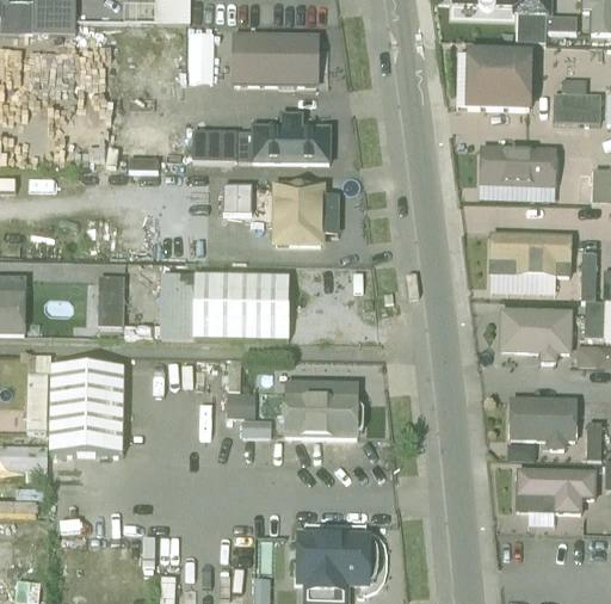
[(159,0),(158,20),(193,22),(195,0),(159,0)]
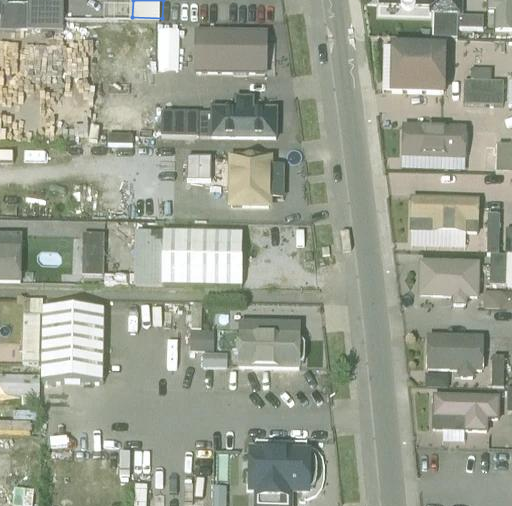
[(191,0),(190,21),(256,22),(255,0),(191,0)]
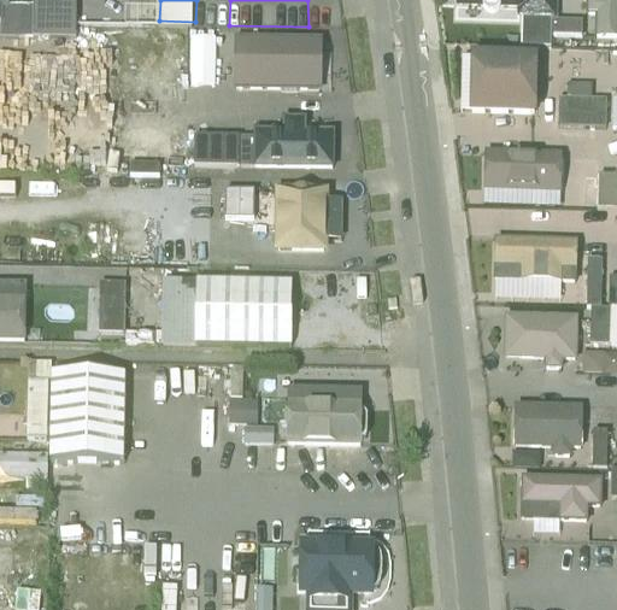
[(521,0),(521,10),(553,11),(553,0),(521,0)]
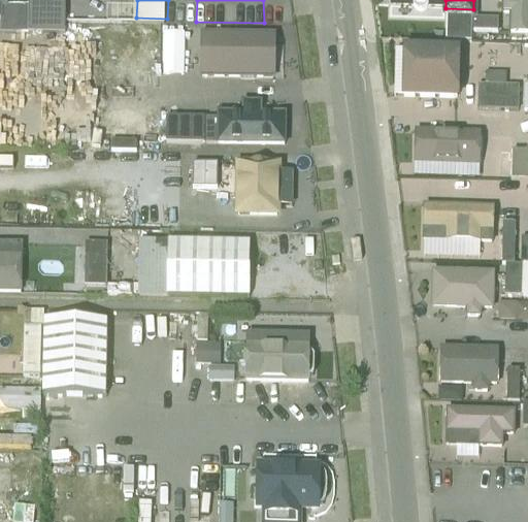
[(503,0),(502,9),(510,9),(510,29),(527,29),(527,0),(503,0)]
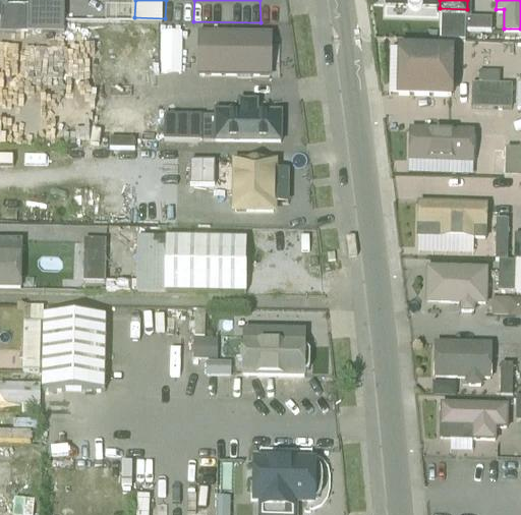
[(467,27),(491,27),(491,15),(467,15),(467,27)]
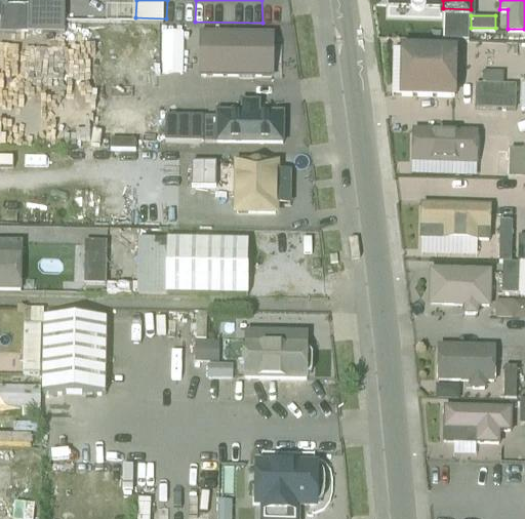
[(202,31),(201,72),(272,73),(273,32),(202,31)]
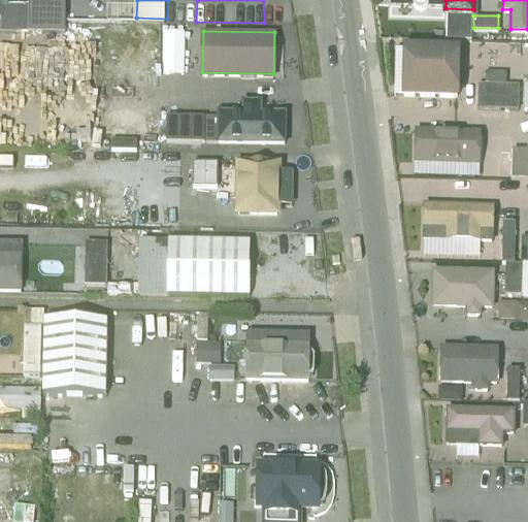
[(461,46),(401,46),(402,96),(462,95),(461,46)]
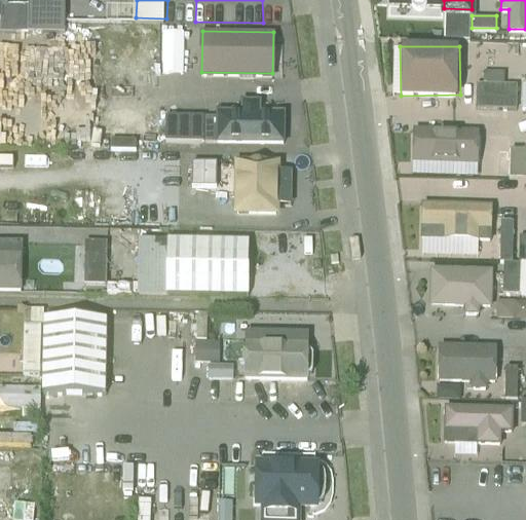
[(476,105),(517,106),(517,81),(476,80),(476,105)]
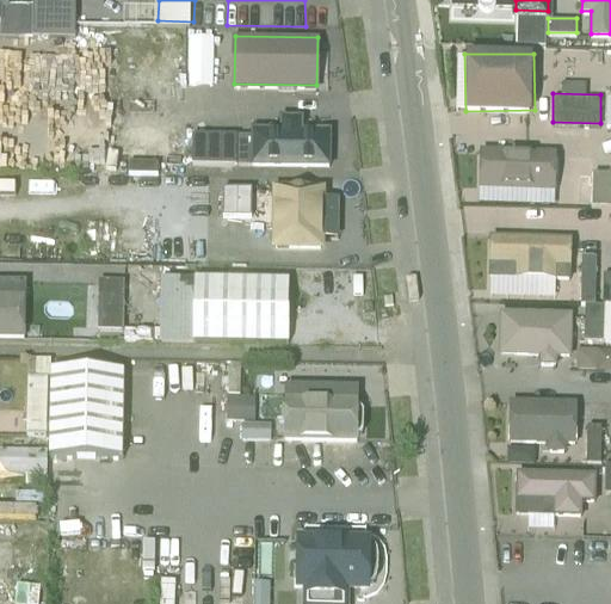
[(119,118),(119,148),(186,148),(186,118),(119,118)]
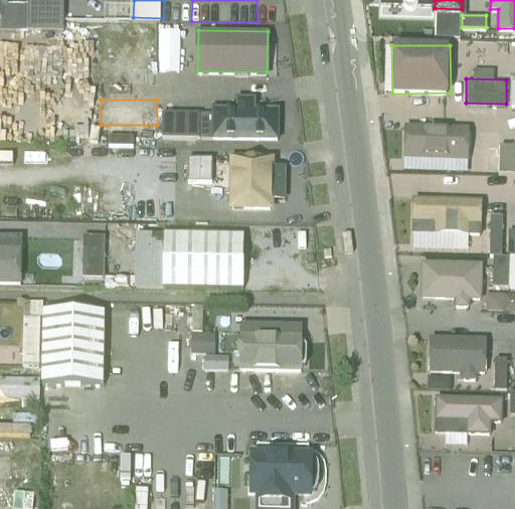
[(278,108),(213,107),(212,136),(278,137),(278,108)]
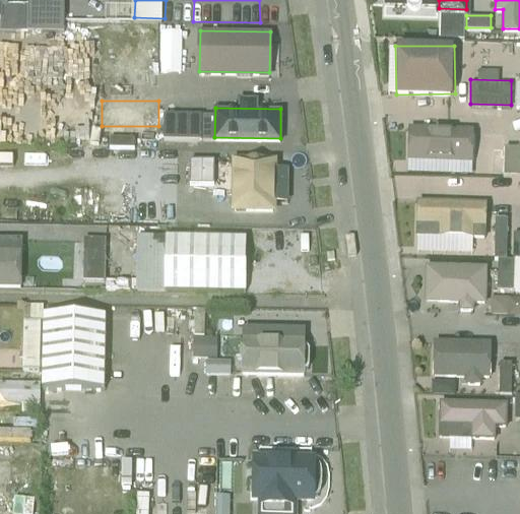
[(479,124),(404,125),(405,166),(480,165),(479,124)]
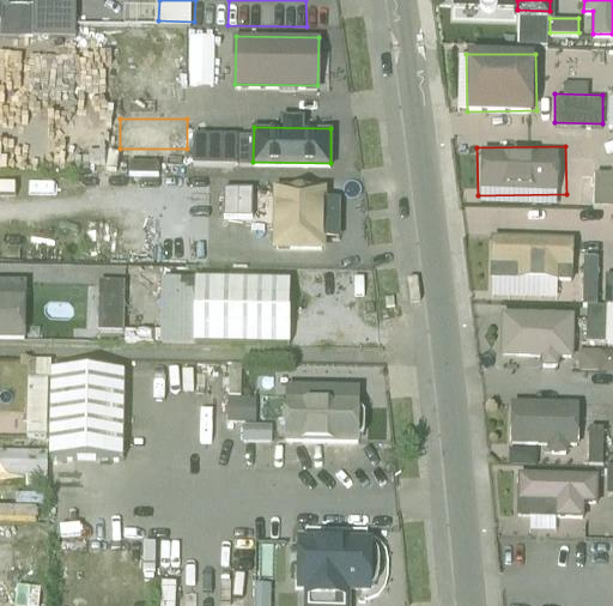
[(254,211),(254,185),(228,185),(228,212),(254,211)]
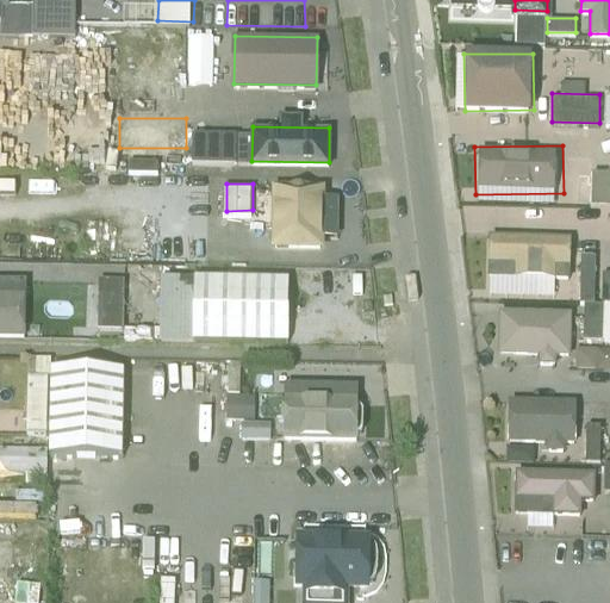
[(321,186),(277,185),(275,243),(319,243),(321,234),(337,234),(337,193),(321,193),(321,186)]
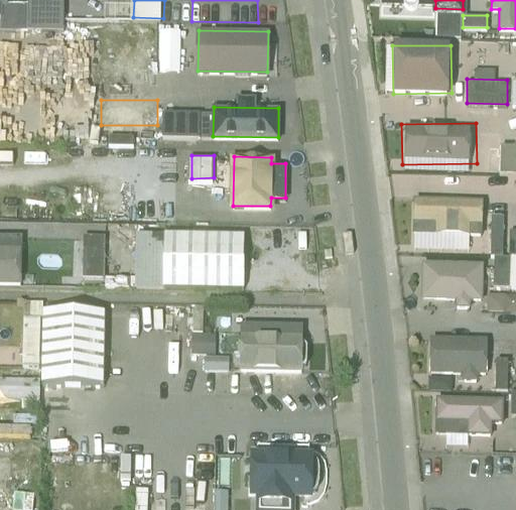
[(482,195),(407,197),(408,236),(483,235),(482,195)]
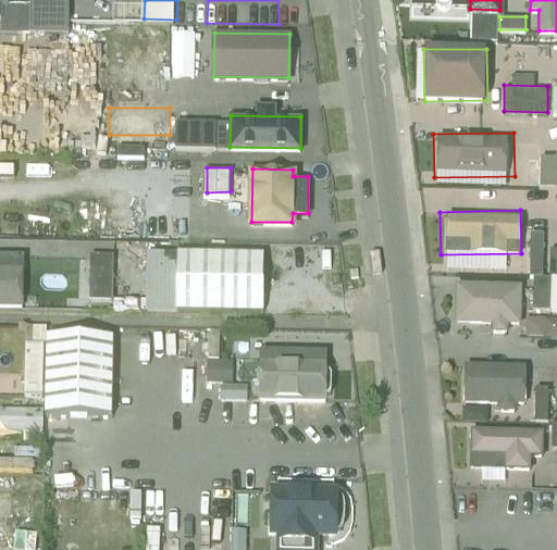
[(93,249),(90,296),(113,296),(115,250),(93,249)]
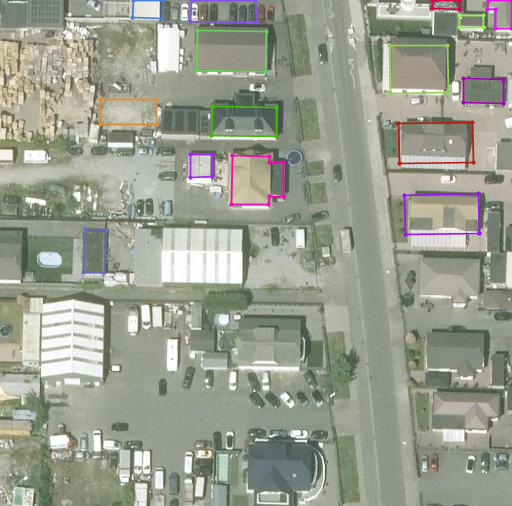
[(0,230),(0,278),(24,279),(25,230),(0,230)]
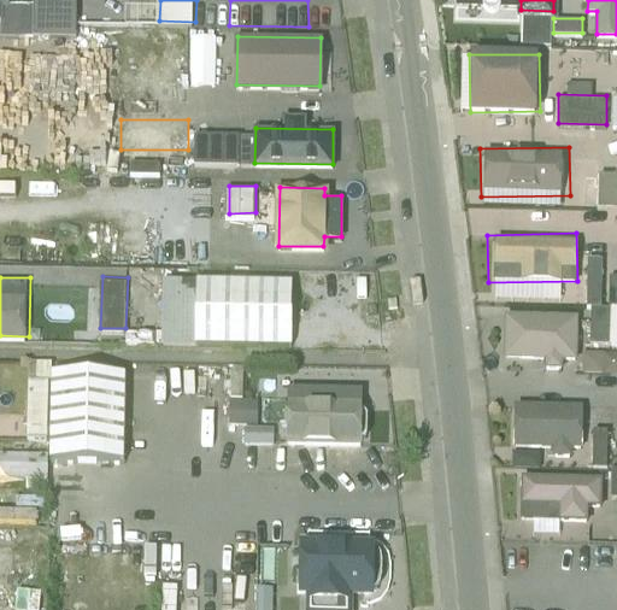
[(283,288),(187,288),(187,345),(283,345),(283,288)]
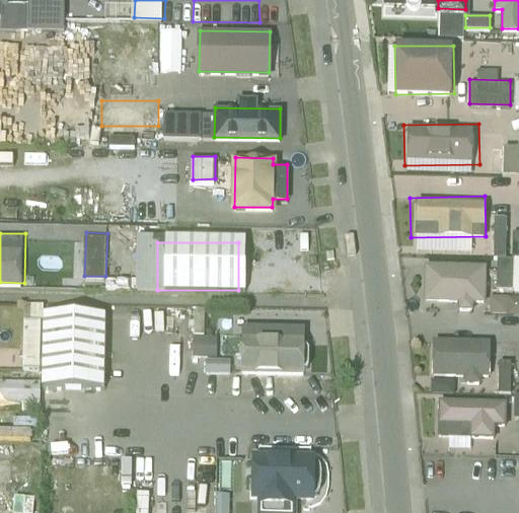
[(496,287),(514,287),(515,255),(512,255),(505,255),(497,255),(496,287)]
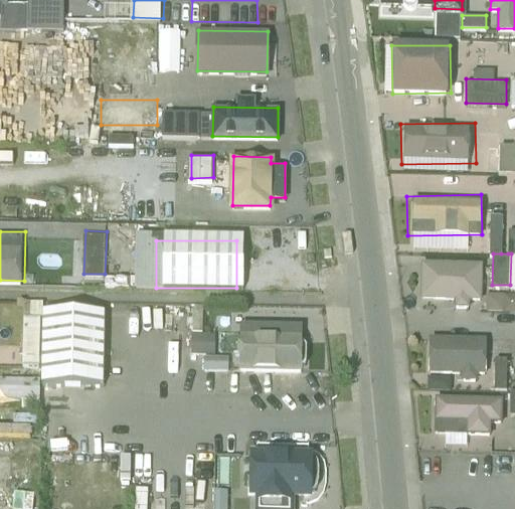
[(482,264),(419,264),(419,301),(482,300),(482,264)]
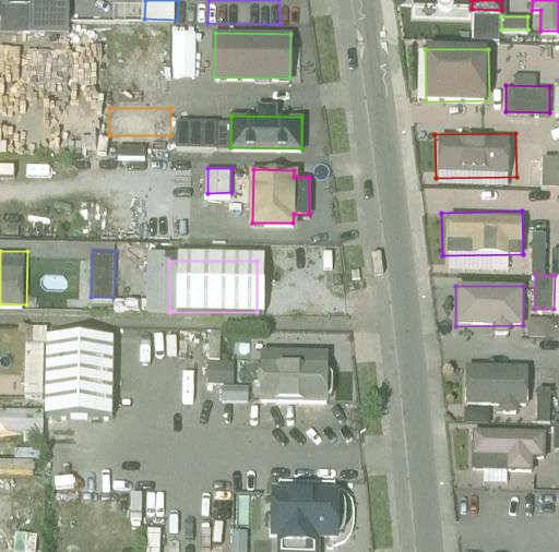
[(45,340),(45,420),(105,421),(105,340),(45,340)]
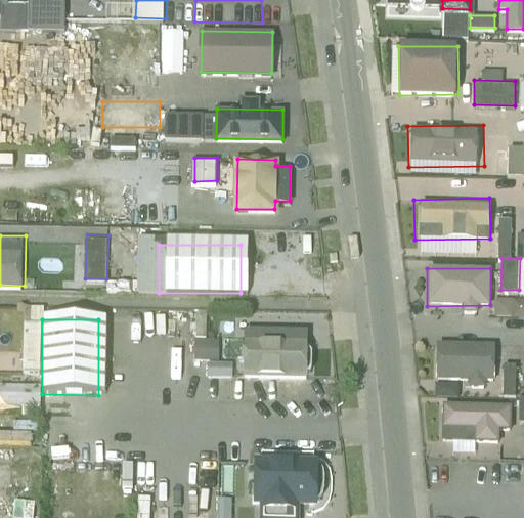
[(305,324),(233,325),(234,375),(306,374),(305,324)]
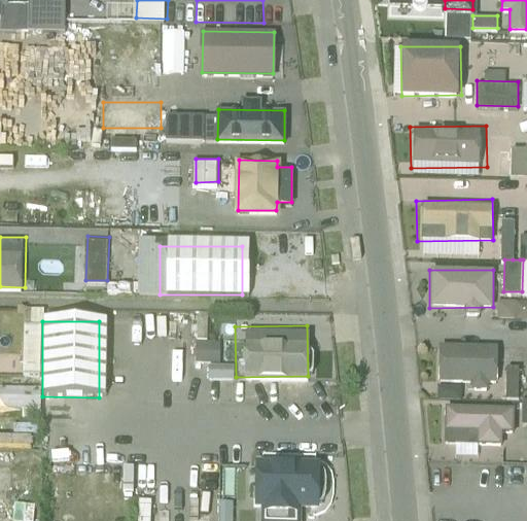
[(220,360),(221,339),(197,338),(196,359),(220,360)]
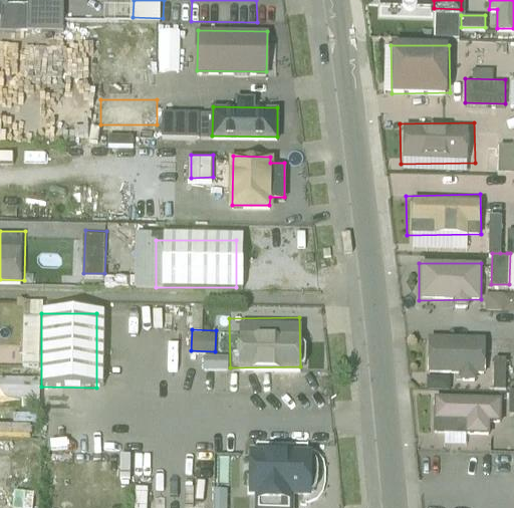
[(452,372),(488,373),(489,333),(431,332),(430,383),(452,383),(452,372)]
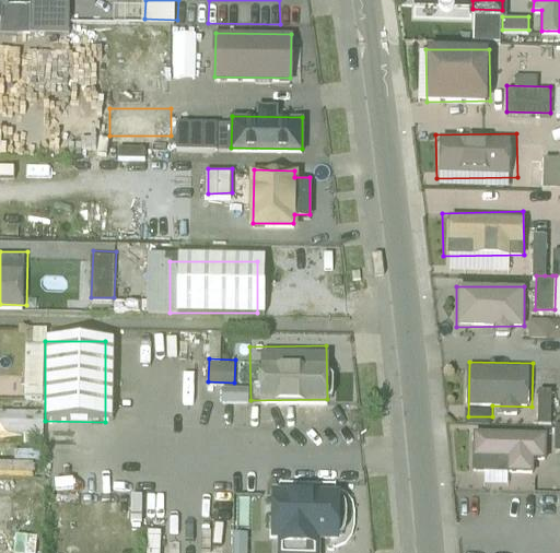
[(538,388),(537,421),(550,421),(551,388),(538,388)]
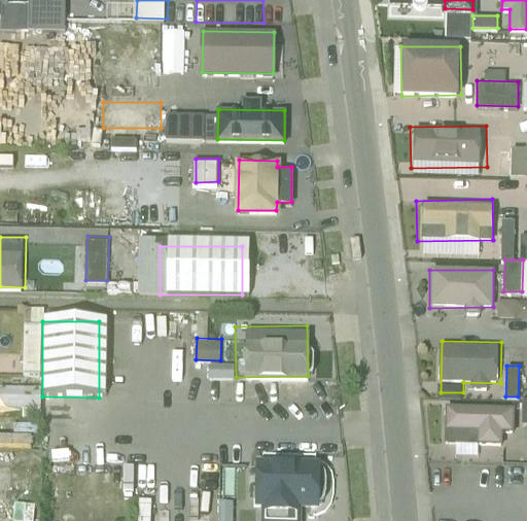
[(512,404),(443,404),(442,429),(475,429),(473,442),(499,443),(499,430),(512,430),(512,404)]
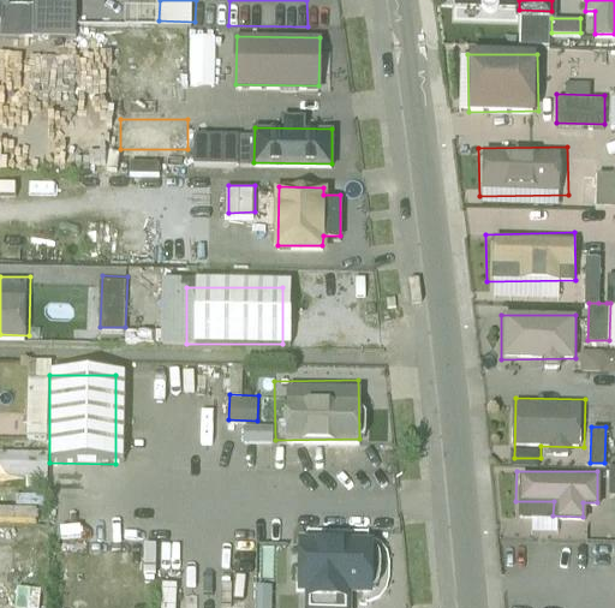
[(372,536),(294,535),(293,589),(370,590),(372,536)]
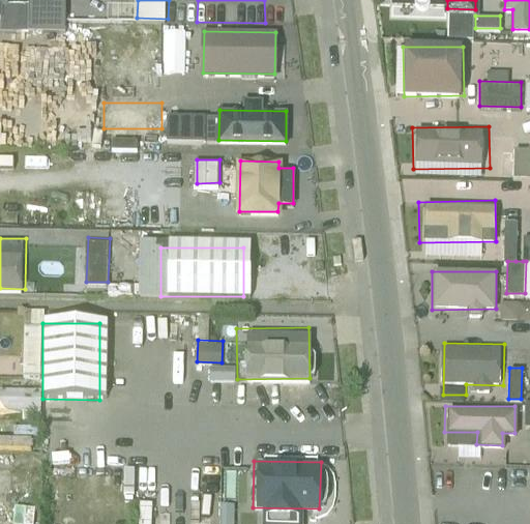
[(235,523),(235,501),(222,501),(222,523),(235,523)]
